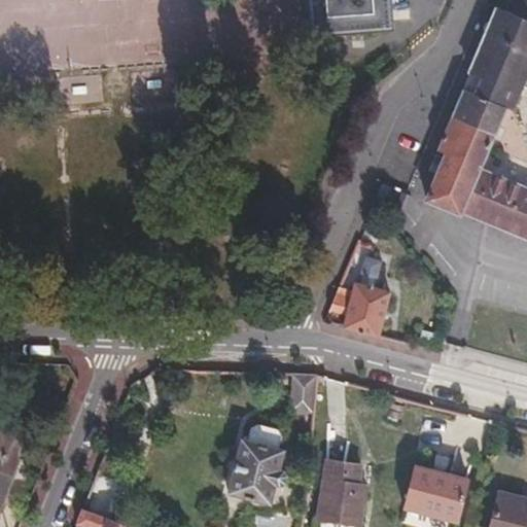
[(308,0),(312,38),(395,31),(392,0),(308,0)]
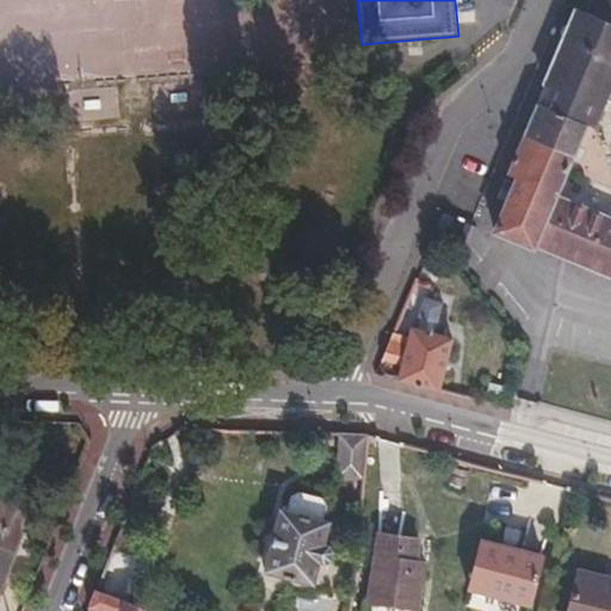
[(610,0),(594,0),(587,19),(576,47),(563,42),(545,87),(555,91),(548,109),(537,105),(508,176),(514,178),(493,233),(535,251),(537,247),(610,277),(610,0)]
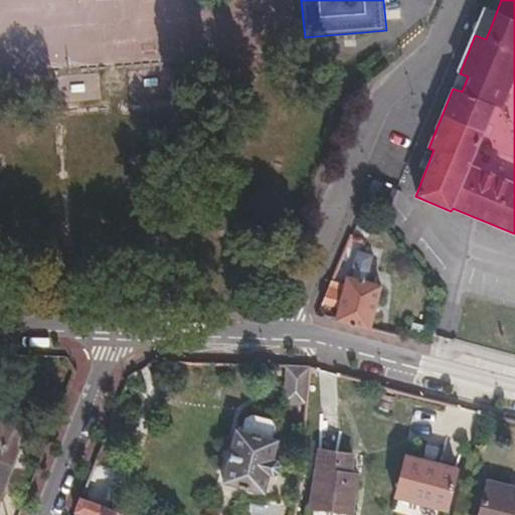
[(484,11),(475,35),(486,39),(495,16),(484,11)]
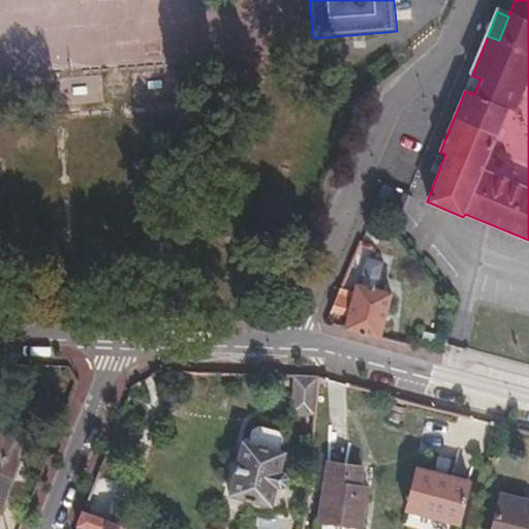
[(394,189),(383,185),(378,199),(389,203),(394,189)]
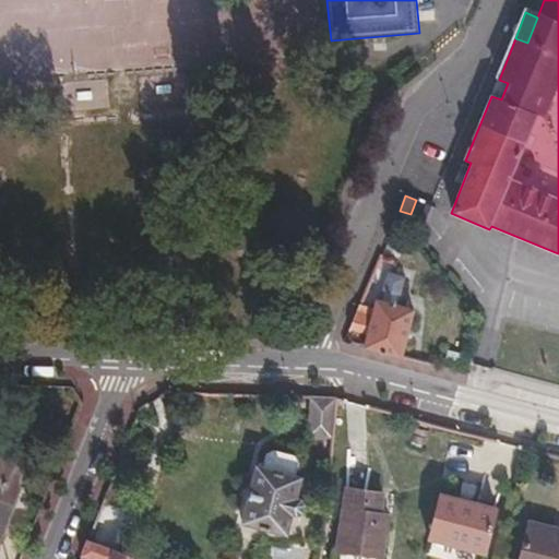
[(378,263),(370,281),(390,287),(396,270),(378,263)]
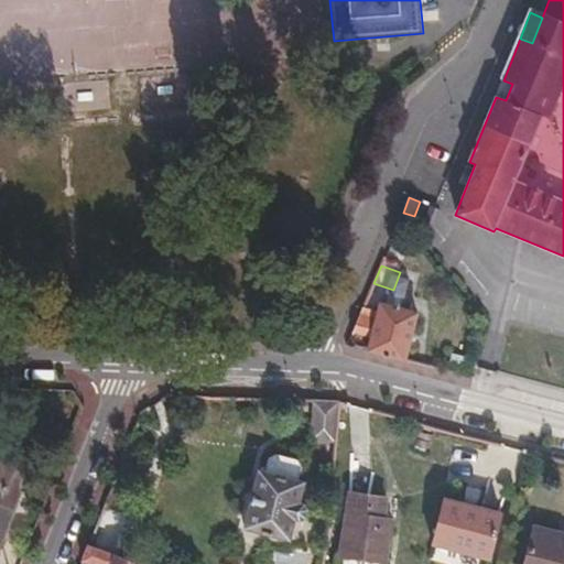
[(347,345),(407,361),(416,313),(367,300),(347,345)]
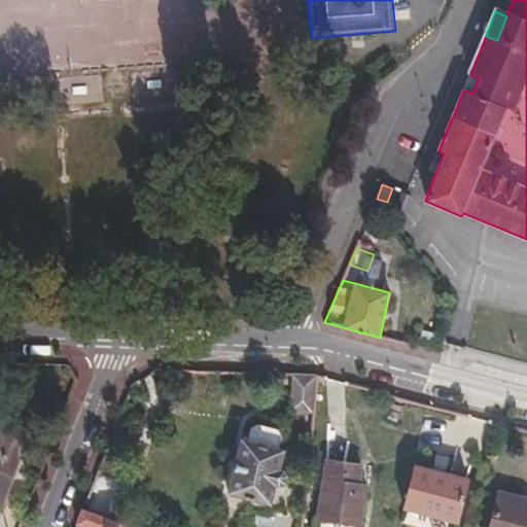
[(291,408),(312,409),(313,378),(293,376),(289,391),(292,391),(291,408)]
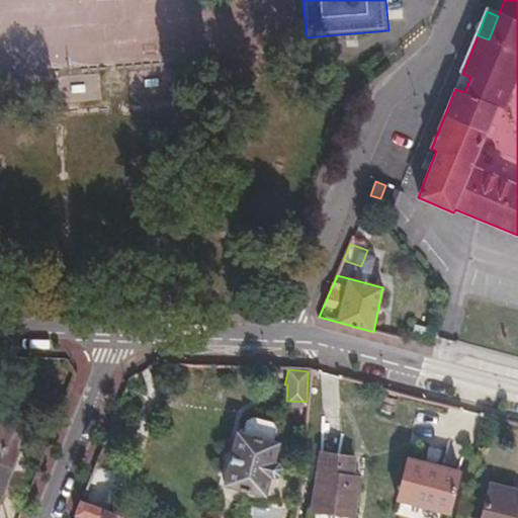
[(275,460),(278,444),(272,443),(275,429),(271,423),(251,419),(245,423),(242,436),(236,434),(225,485),(266,494),(270,480),(275,479),(281,470),(280,464),(275,460)]
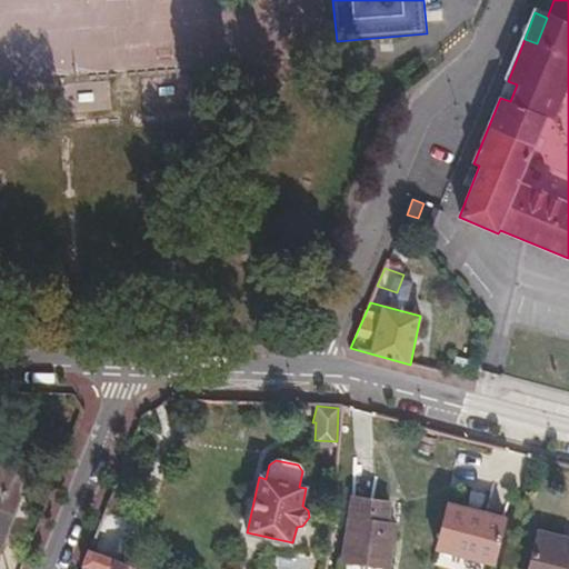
[(0,539),(17,498),(0,490),(0,539)]
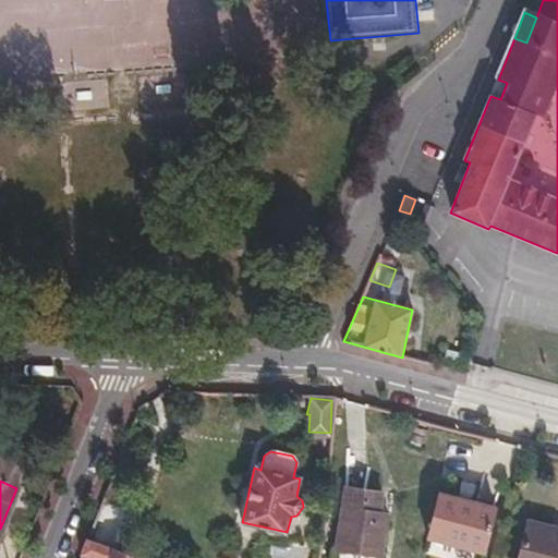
[(346,488),(337,549),(381,556),(388,512),(384,512),(386,494),(346,488)]
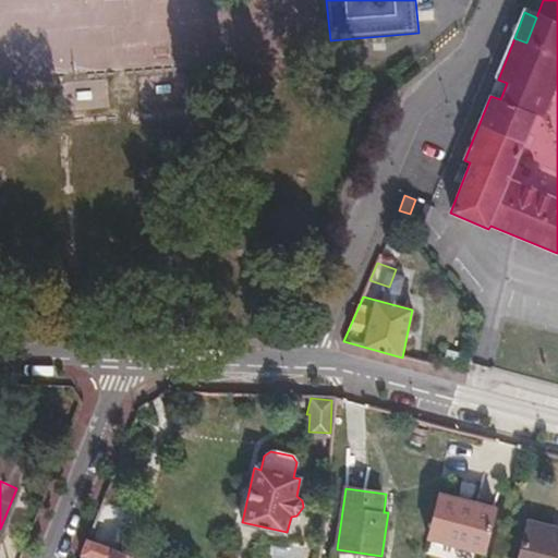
[(438,490),(427,537),(481,553),(493,507),(438,490)]
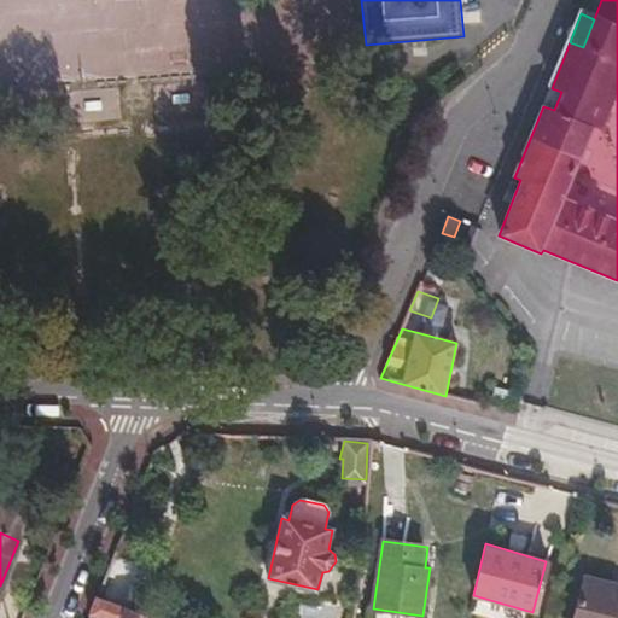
[(573,617),(617,617),(617,593),(617,587),(583,577),(573,617)]
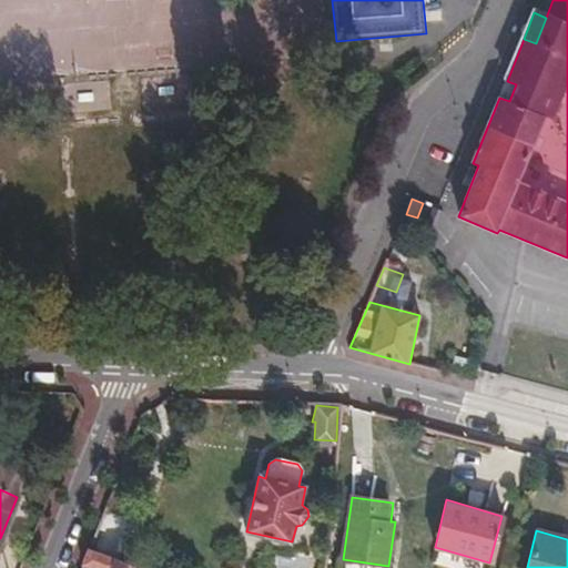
[(137,567),(88,548),(82,564),(93,567),(137,567)]
